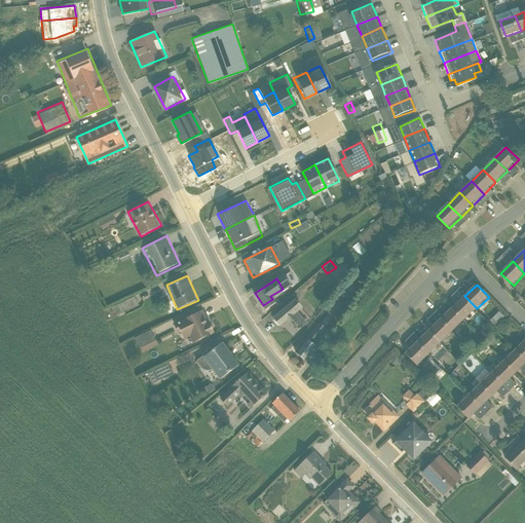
[(294,351),(304,360),(315,345),(311,342),(325,326),(324,326),(332,315),(330,314),(341,300),(334,295),(323,308),(328,312),(320,322),(319,321),(294,351)]
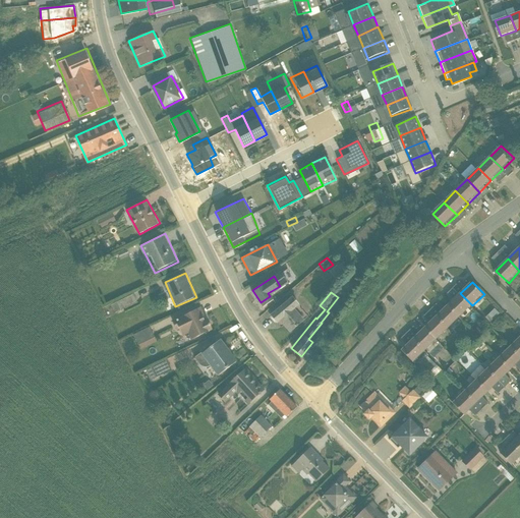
[(460,293),(449,304),(461,317),(472,305),(460,293)]
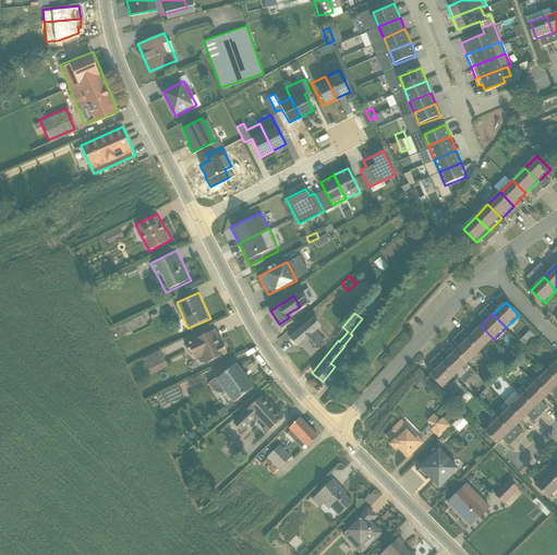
[(323,327),(315,317),(291,336),(299,347),(303,344),(312,356),(328,344),(318,330),(323,327)]
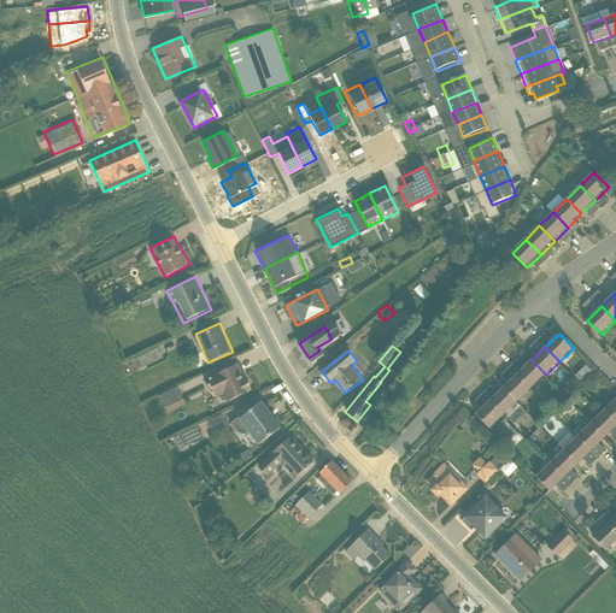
[(532,360),(518,373),(533,388),(546,375),(532,360)]
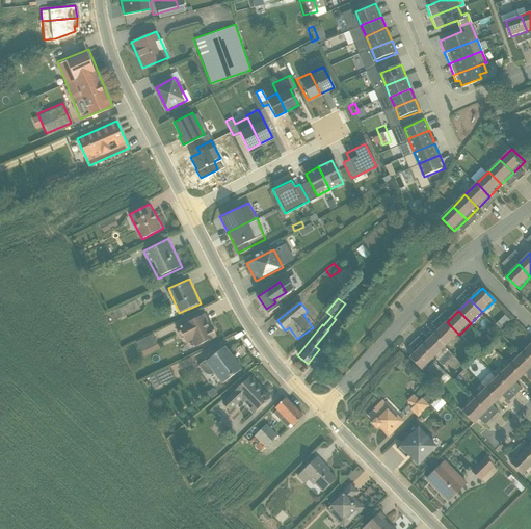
[(193,349),(217,336),(204,313),(181,325),(193,349)]
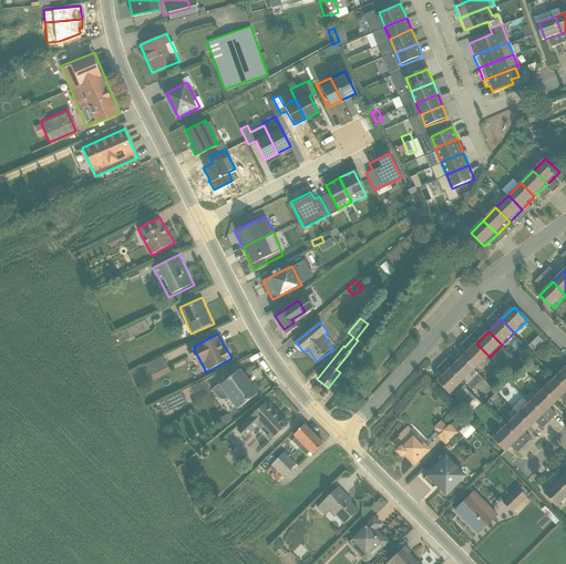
[(476,344),(463,356),(476,369),(490,357),(476,344)]
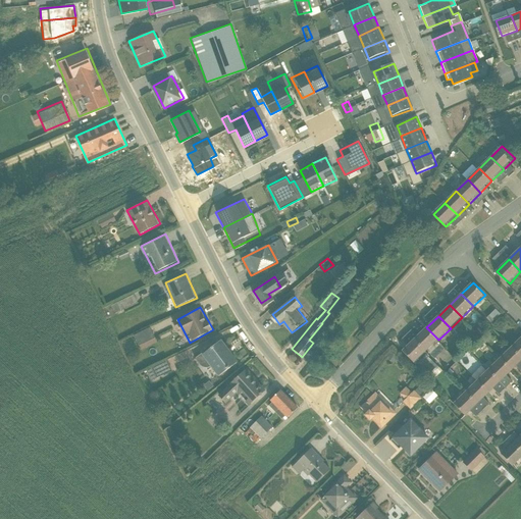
[(144,322),(128,328),(134,340),(148,333),(144,322)]
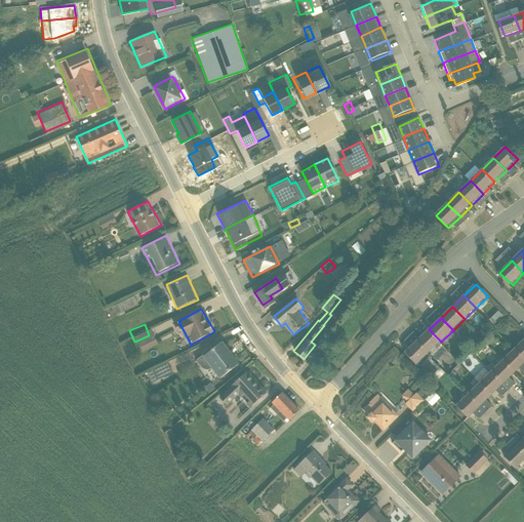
[(429,329),(417,340),(430,354),(441,342),(429,329)]
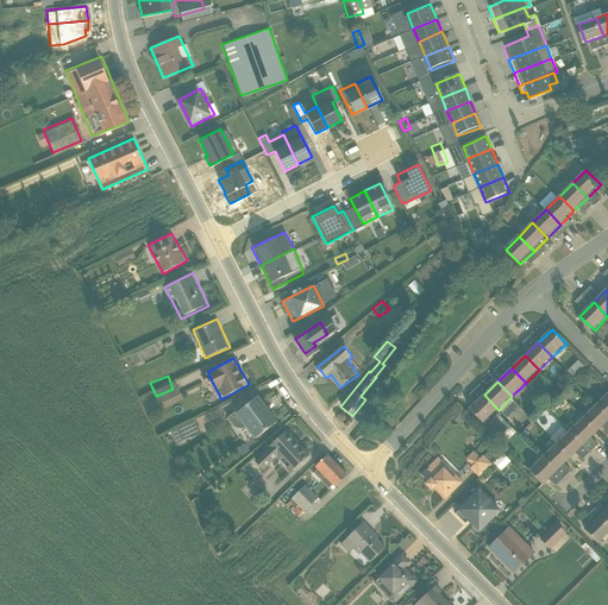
[(607,394),(597,404),(607,414),(607,394)]
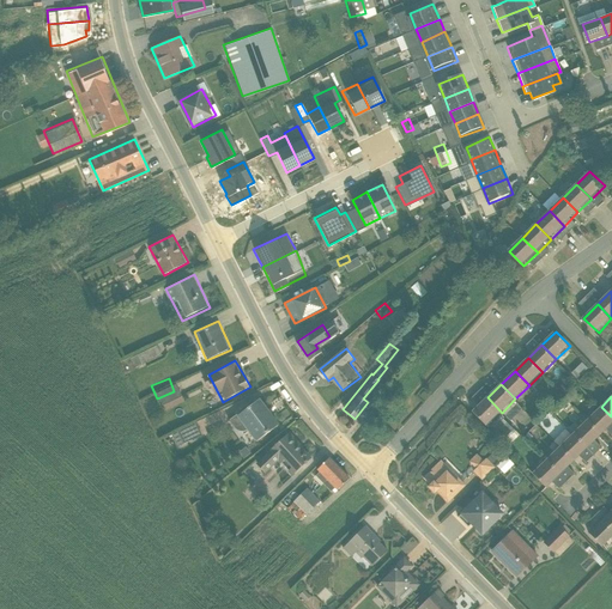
[(488,397),(474,412),(489,426),(502,413),(488,397)]
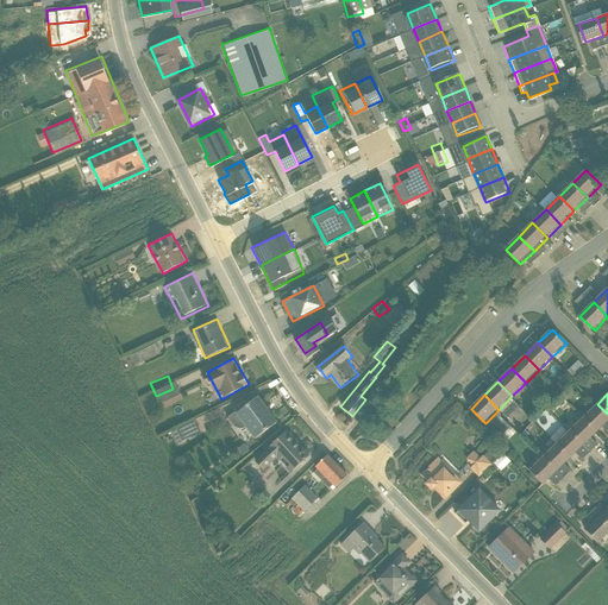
[(257,438),(280,423),(261,396),(239,410),(257,438)]
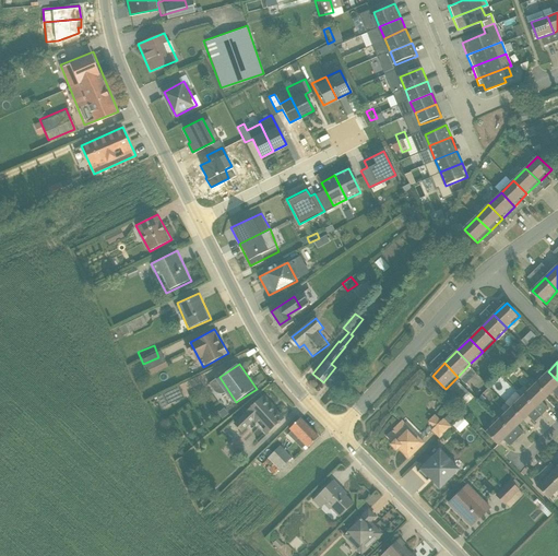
[(557,380),(548,371),(536,383),(548,394),(557,385),(557,380)]
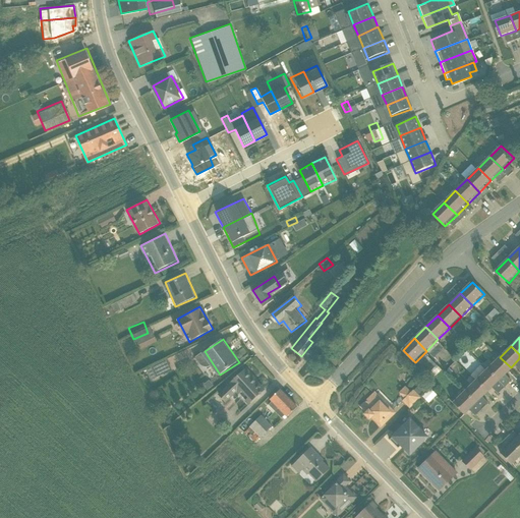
[(137,363),(142,376),(165,365),(160,353),(137,363)]
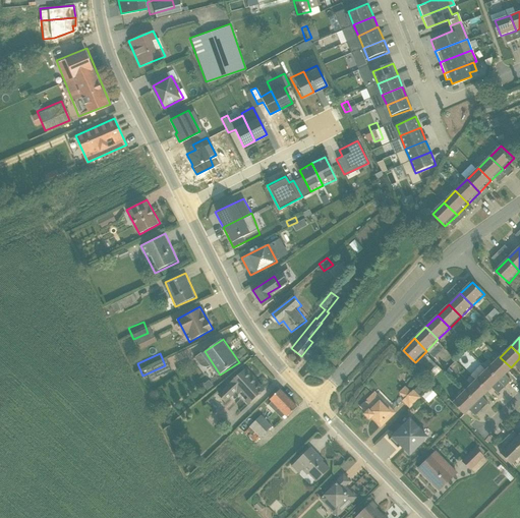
[(500,357),(488,368),(500,379),(511,367),(500,357)]
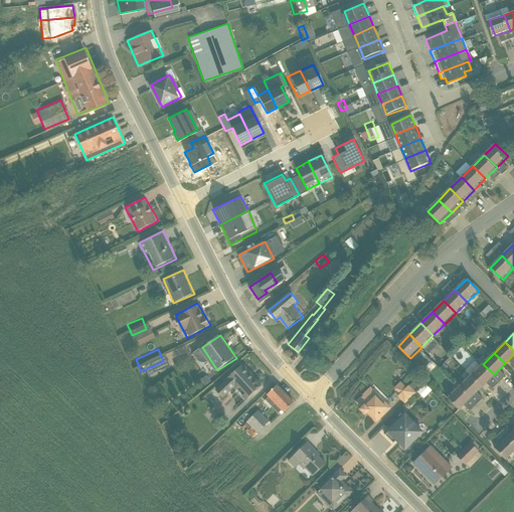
[(245,399),(263,384),(243,362),(214,386),(224,398),(236,388),(245,399)]
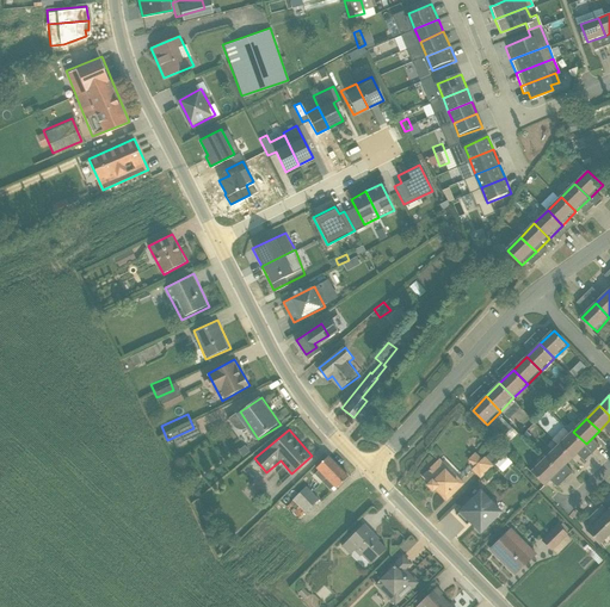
[(573,432),(560,445),(573,458),(586,444),(573,432)]
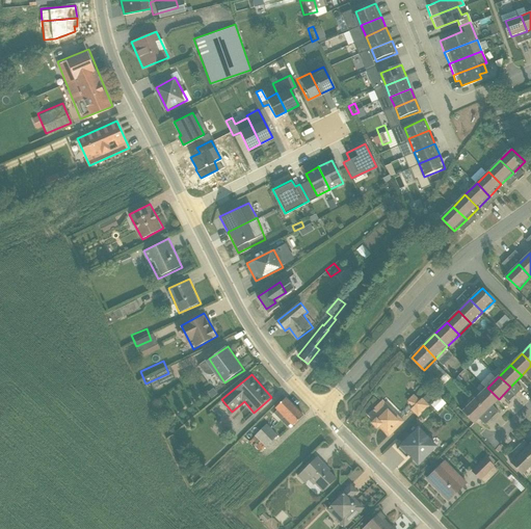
[(487,388),(476,399),(487,411),(499,399),(487,388)]
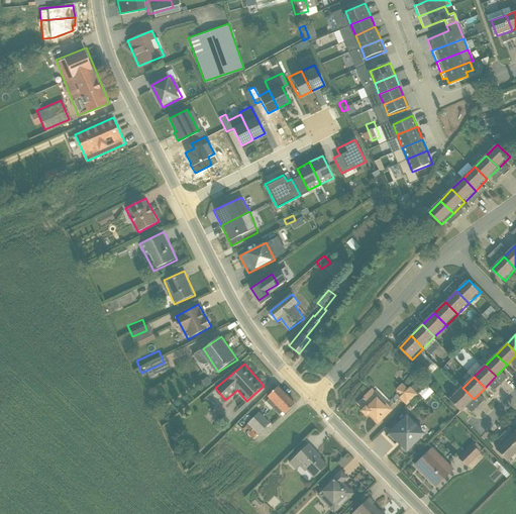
[(394,379),(386,387),(400,400),(410,389),(402,382),(400,384),(394,379)]
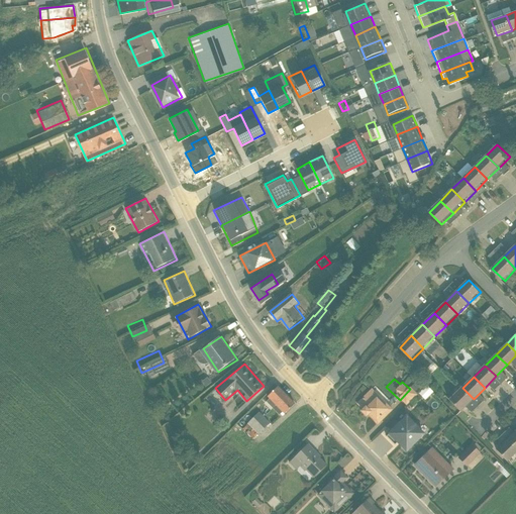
[(419,394),(424,390),(418,382),(412,386),(419,394)]
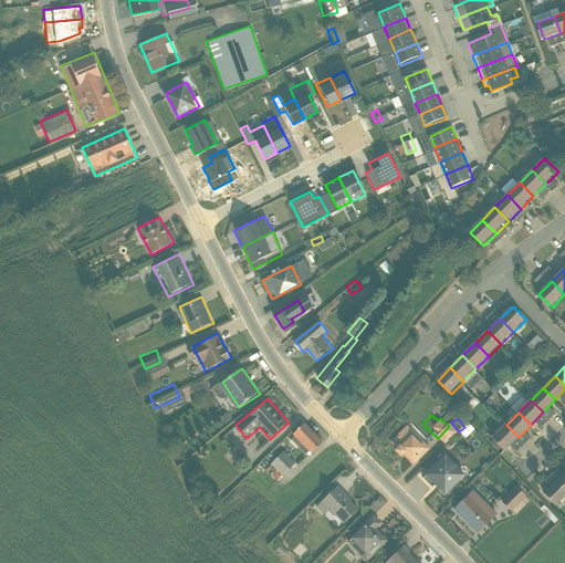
[(292,435),(301,444),(315,431),(306,423),(292,435)]
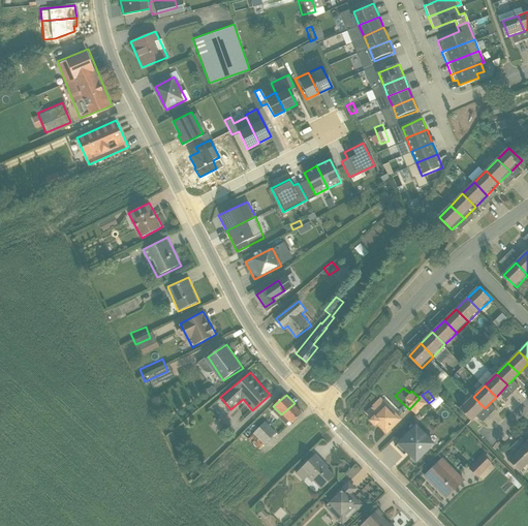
[(385,433),(402,419),(381,396),(365,410),(385,433)]
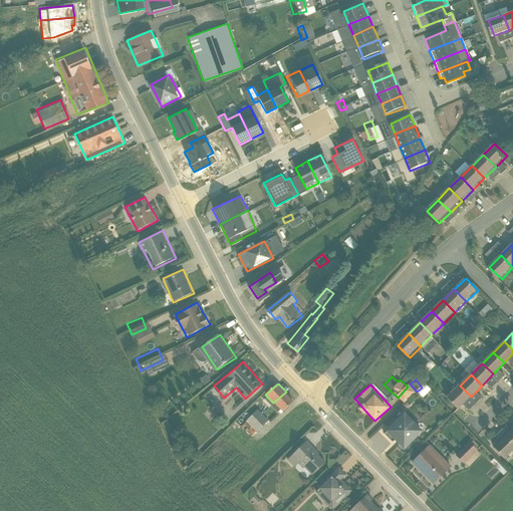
[(460,386),(449,397),(460,408),(471,397),(460,386)]
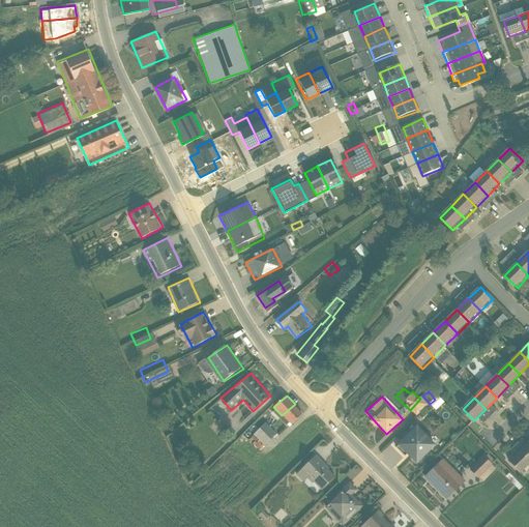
[(290,425),(302,412),(295,404),(282,415),(290,425)]
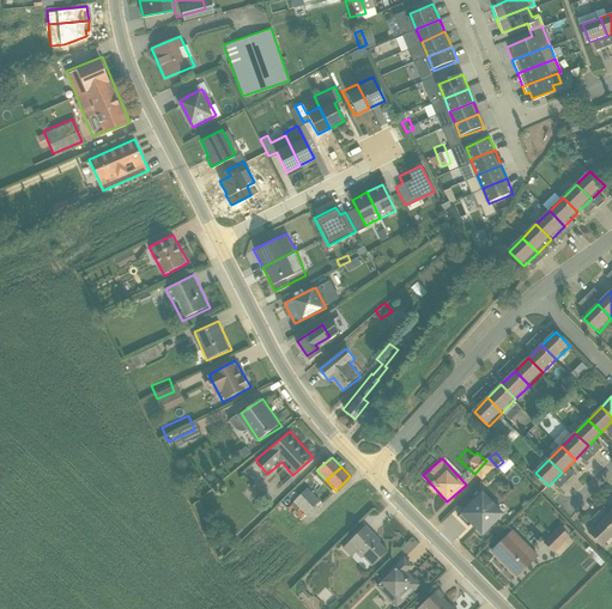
[(297,483),(286,494),(283,489),(274,498),(290,513),(294,510),(296,512),(311,498),(297,483)]
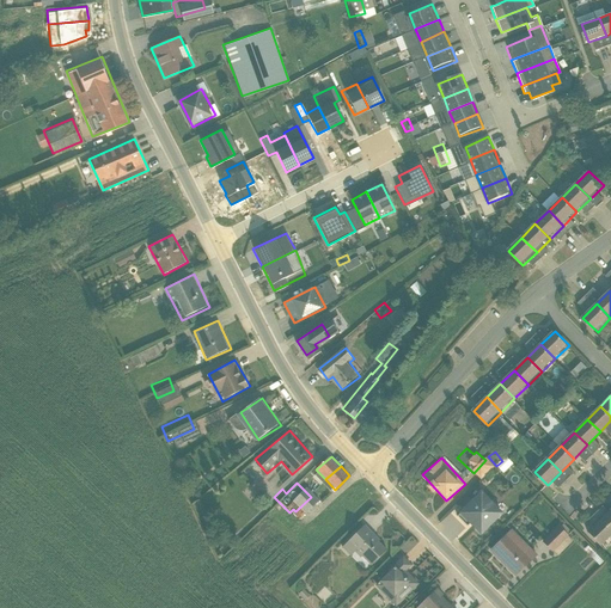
[(482,535),(506,514),(482,489),(458,510),(482,535)]
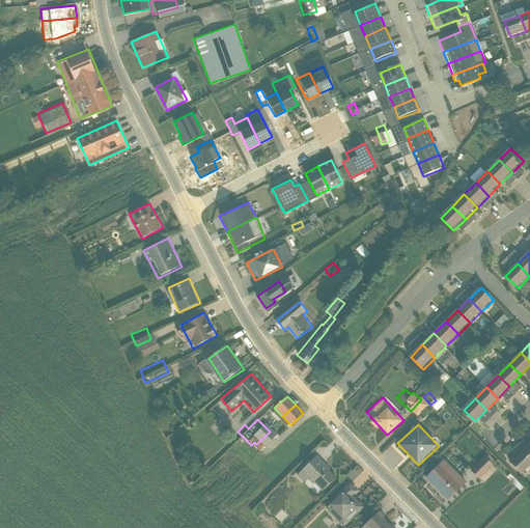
[(478,450),(464,466),(474,475),(489,460),(478,450)]
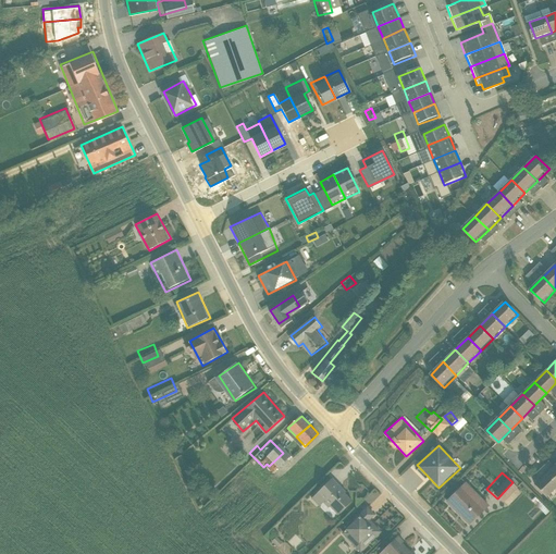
[(550,499),(555,491),(555,480),(548,474),(536,485),(550,499)]
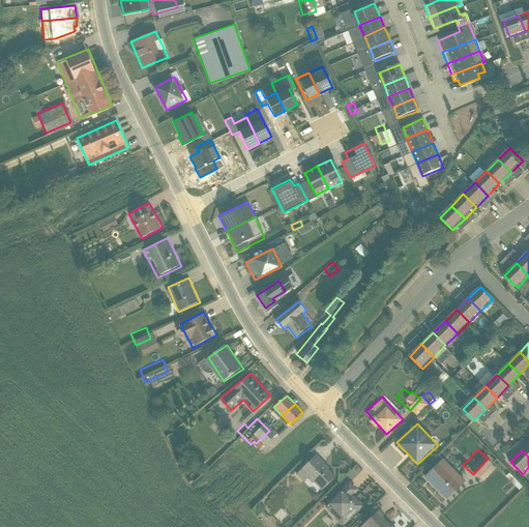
[(322,488),(336,474),(316,452),(296,471),(305,481),(311,476),(322,488)]
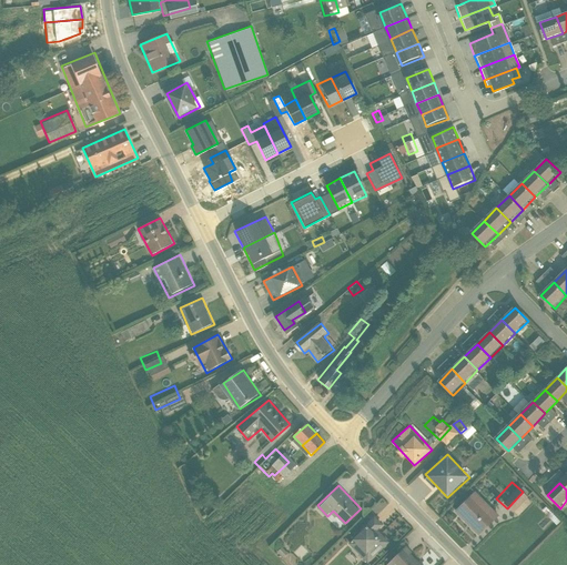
[(477,534),(499,514),(477,490),(455,510),(477,534)]
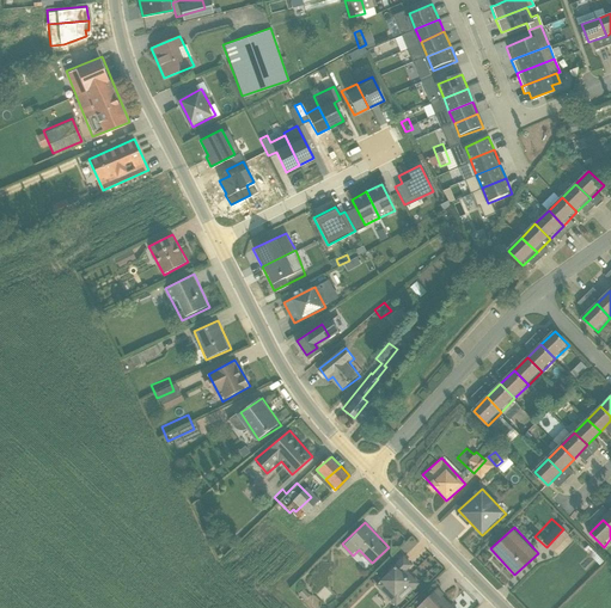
[(374,581),(397,603),(419,581),(407,569),(411,563),(402,553),(374,581)]
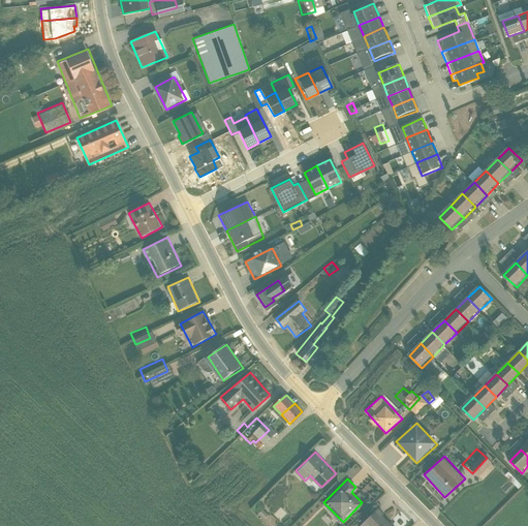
[(360,525),(396,525),(379,507),(360,525)]
